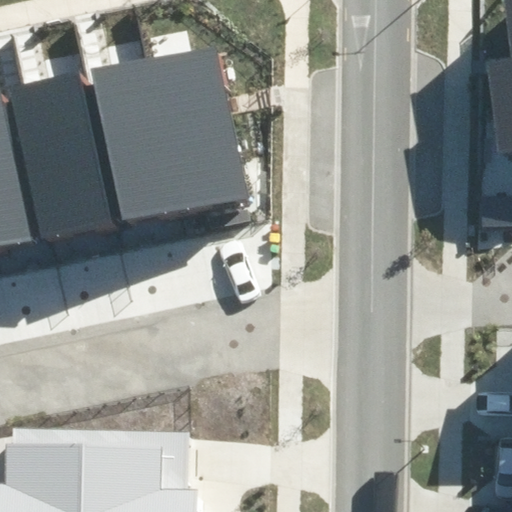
[(511,0),(501,0),(510,59),(487,62),(499,154),(511,151),(511,0)]
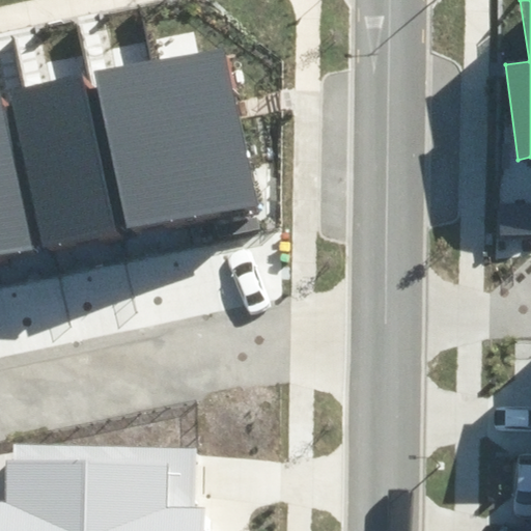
[(221,46),(162,58),(196,222),(256,210),(221,46)]
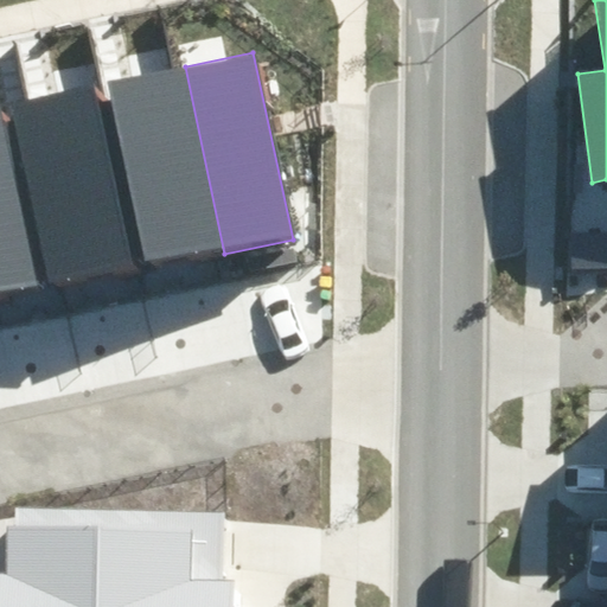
[(224,254),(185,66),(109,83),(148,270),(224,254)]
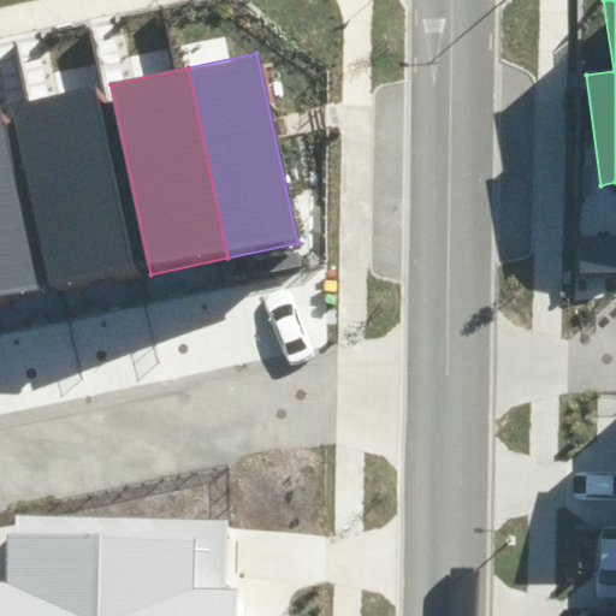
[(100,87),(11,106),(51,296),(141,277),(100,87)]
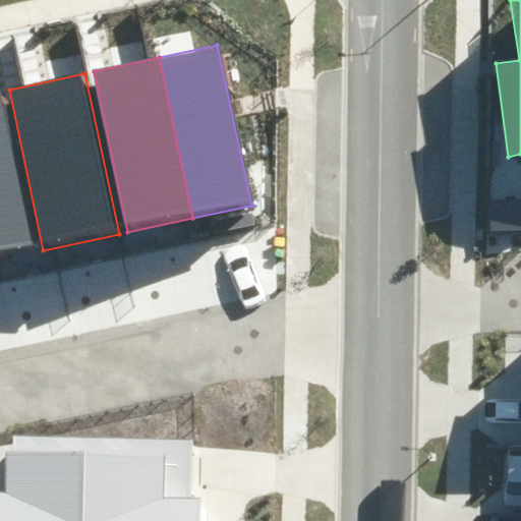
[(3,88),(0,88),(0,256),(38,248),(3,88)]
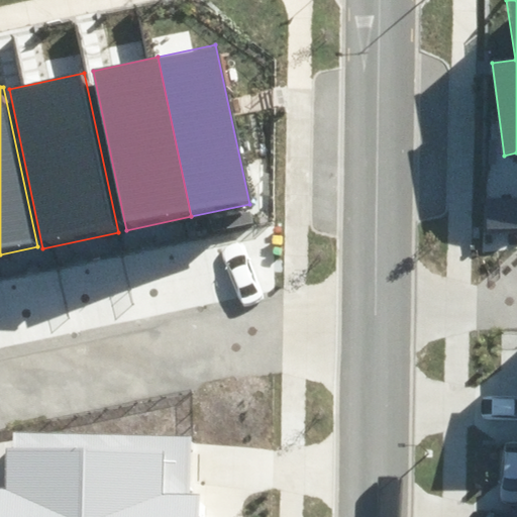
[(5,486),(0,486),(0,516),(204,516),(205,491),(199,491),(199,436),(16,433),(16,446),(6,446),(5,486)]
